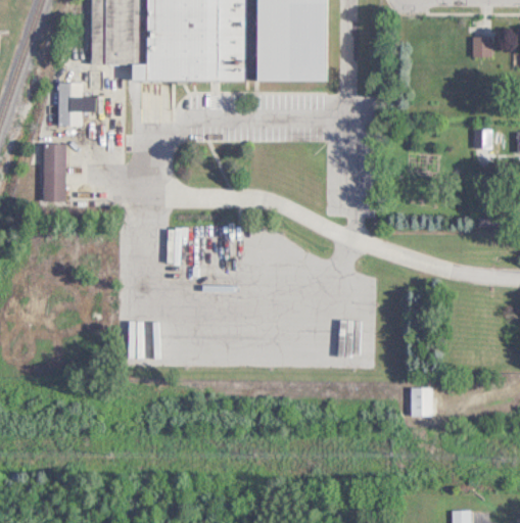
[(138,0),(146,2),(146,63),(131,63),(131,81),(247,81),(253,82),(325,82),(325,0),(138,0)]
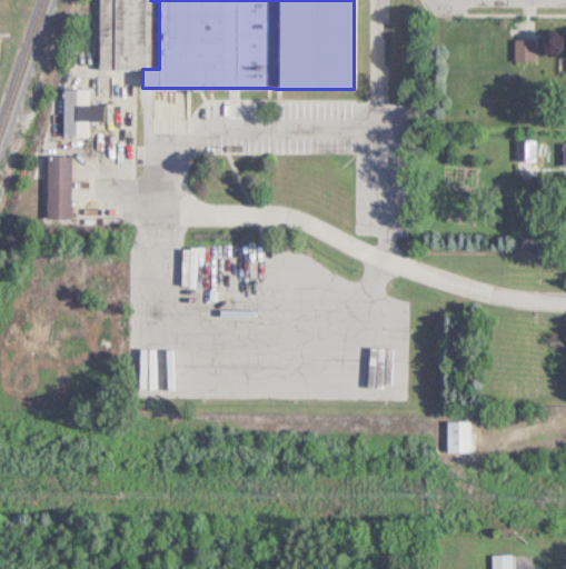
[(516,61),(537,61),(537,40),(516,40),(516,61)]
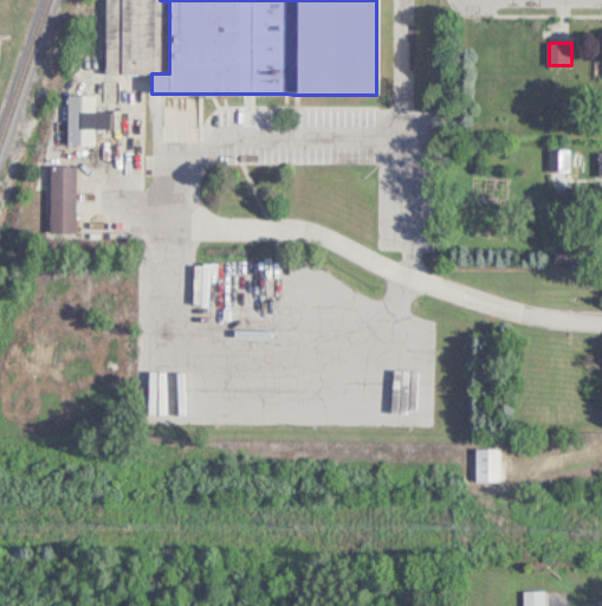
[(68,95),(68,146),(94,146),(94,128),(114,128),(114,111),(96,111),(96,95),(68,95)]
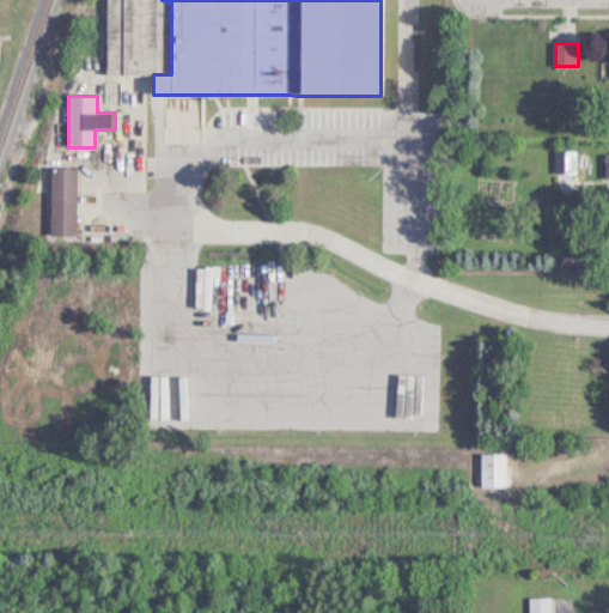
[(577,173),(577,151),(556,151),(556,173),(577,173)]
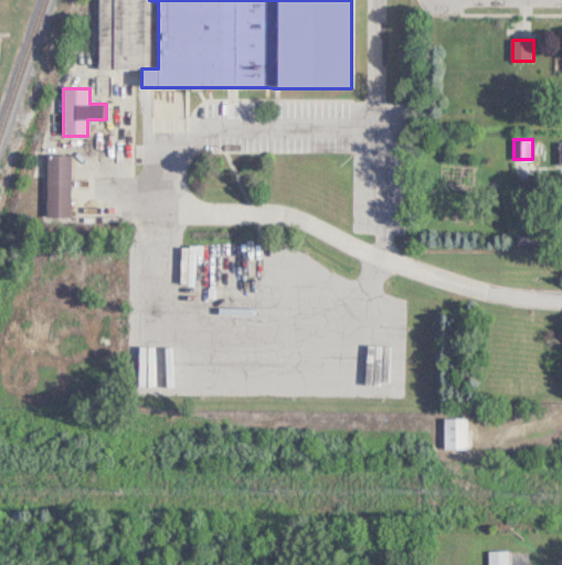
[(72,217),(72,155),(46,155),(46,217),(72,217)]
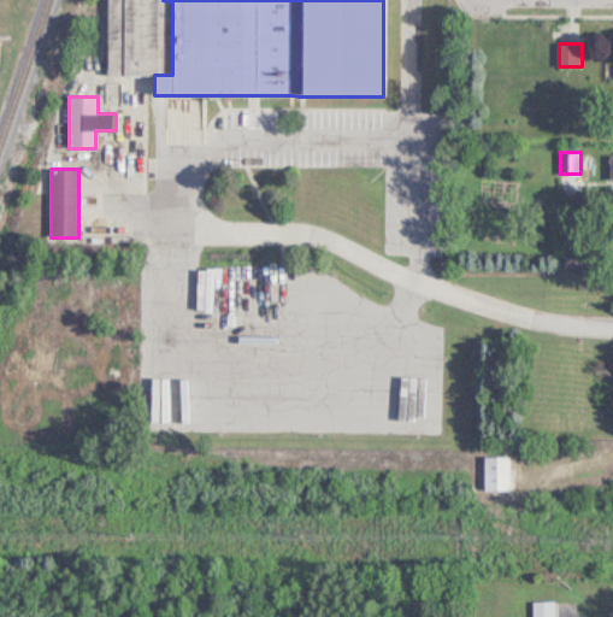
[(511,489),(511,456),(485,456),(485,489),(511,489)]
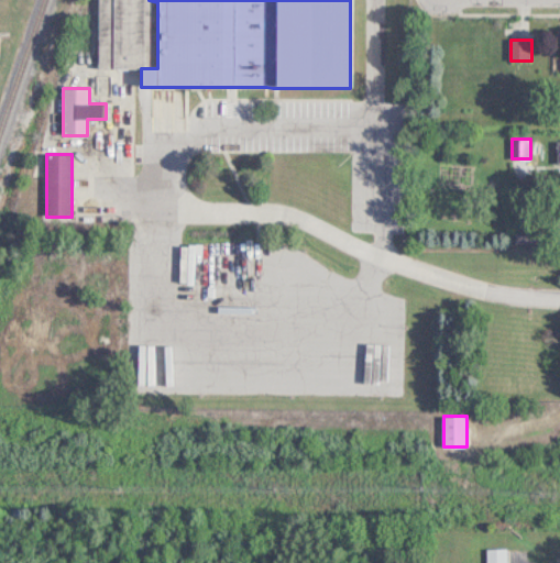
[(489,549),(487,562),(508,562),(509,549),(489,549)]
